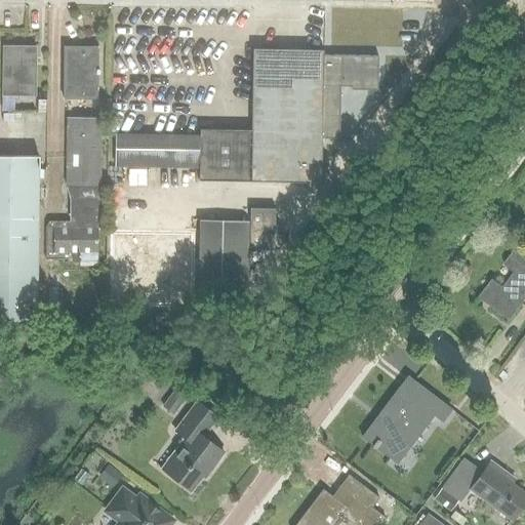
[(34,95),(35,47),(2,46),(2,95),(34,95)]
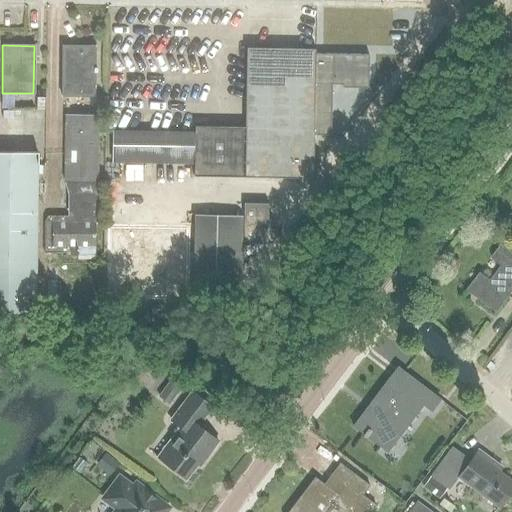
[(62,46),(61,96),(94,97),(95,71),(97,71),(97,68),(95,67),(95,46),(62,46)]
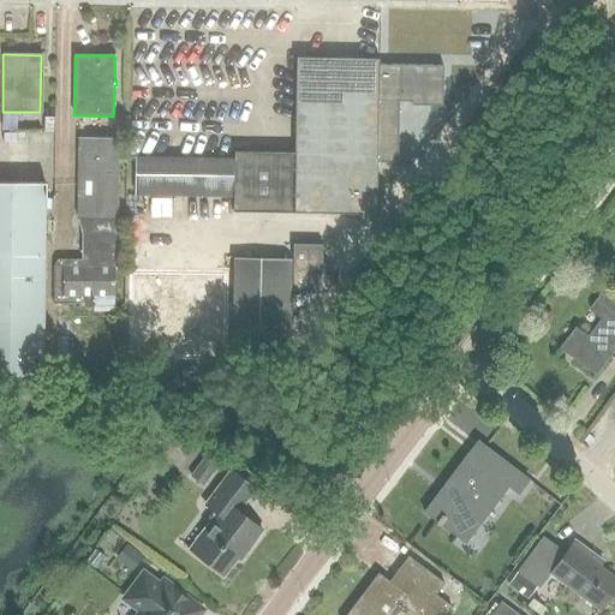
[(377,162),(396,162),(398,162),(398,102),(411,102),(411,106),(442,106),(442,103),(443,67),(378,66),(378,61),(297,60),(296,153),(234,151),(233,212),(294,213),(294,214),(376,215),(376,187),(377,162)]
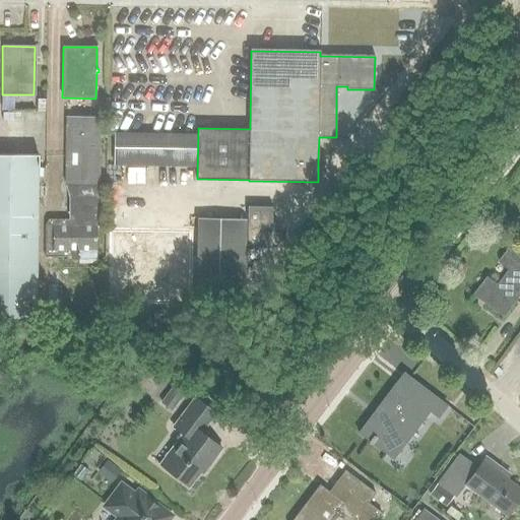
[(100,186),(101,117),(84,117),(81,117),(65,116),(64,185),(65,185),(68,198),(68,219),(48,219),(45,224),(45,255),(65,256),(65,259),(75,259),(75,262),(96,262),(96,225),(99,225),(100,186)]
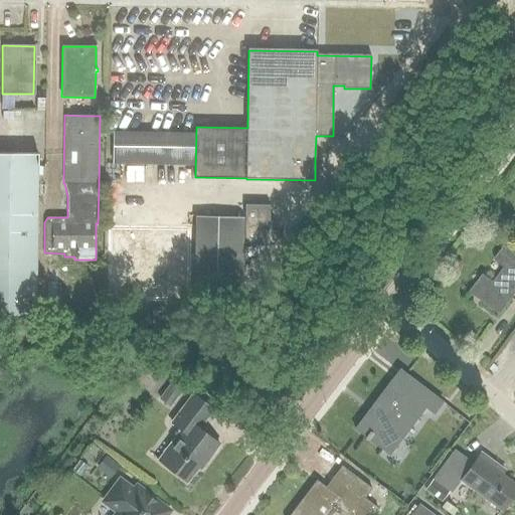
[(194,132),(111,131),(111,163),(194,165),(194,132)]
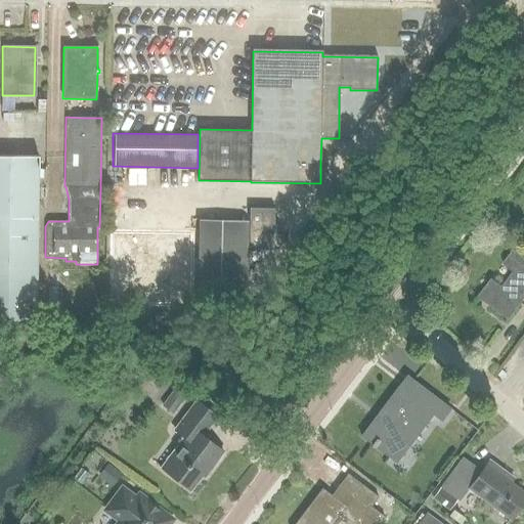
[(38,157),(0,157),(0,320),(37,321),(38,157)]
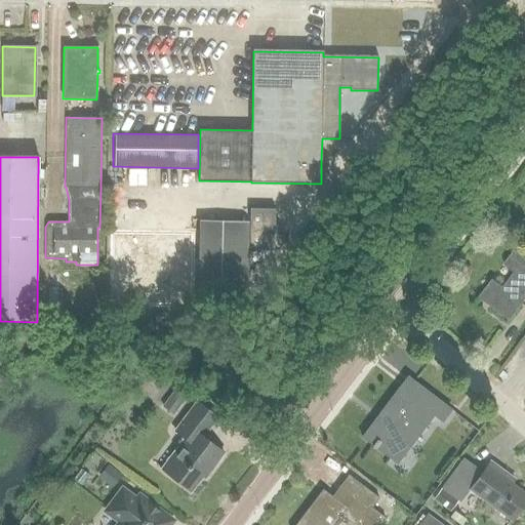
[(275,184),(250,184),(249,250),(274,250),(275,184)]
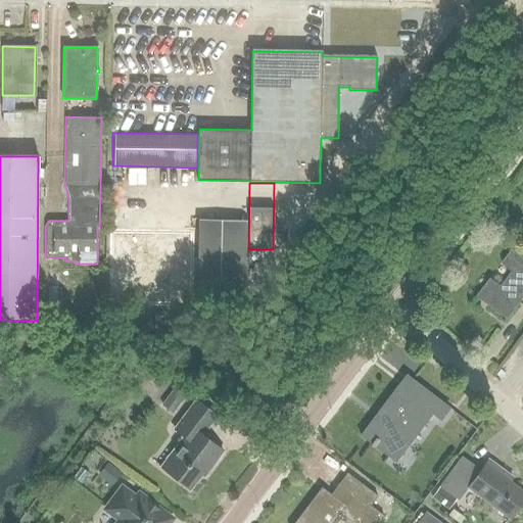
[(247,221),(197,220),(195,307),(245,308),(247,221)]
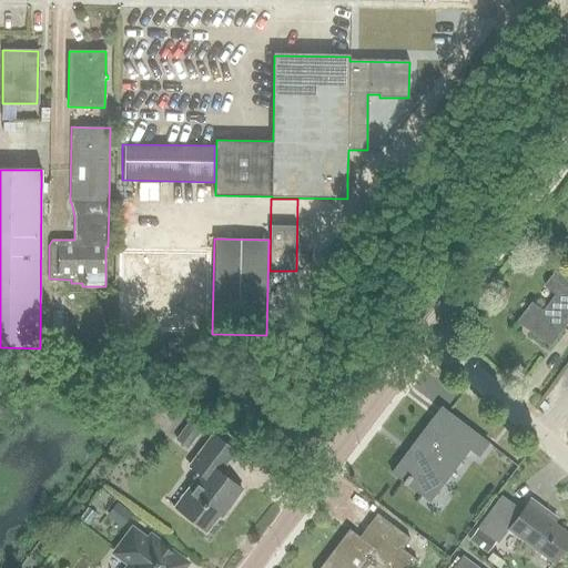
[(210,252),(120,251),(119,332),(209,333),(210,252)]
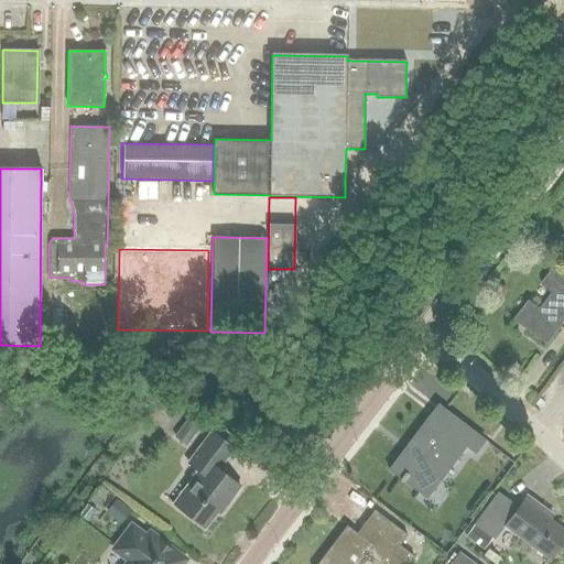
[(563,275),(554,268),(542,284),(553,293),(541,308),(530,300),(516,318),(549,344),(563,323),(563,275)]
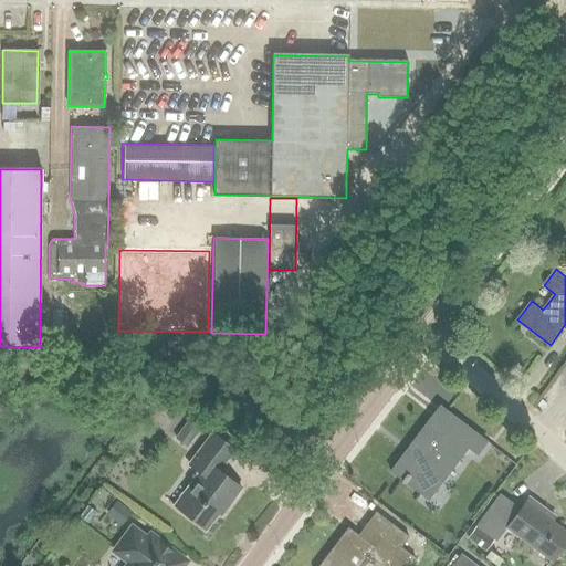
[(200,425),(188,416),(171,438),(182,447),(200,425)]
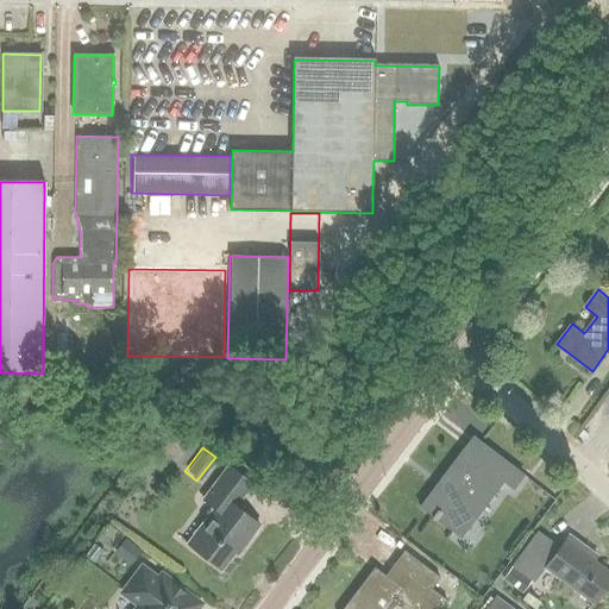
[(513,490),(523,477),(495,456),(485,468),(464,452),(421,509),(454,533),(476,506),(482,510),(502,483),(513,490)]
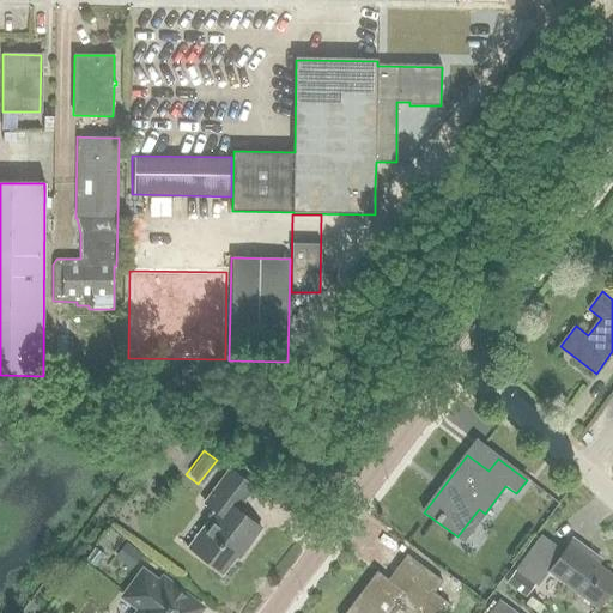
[(248,547),(261,529),(237,511),(254,489),(231,471),(205,505),(217,514),(189,550),(222,575),(244,545),(248,547)]
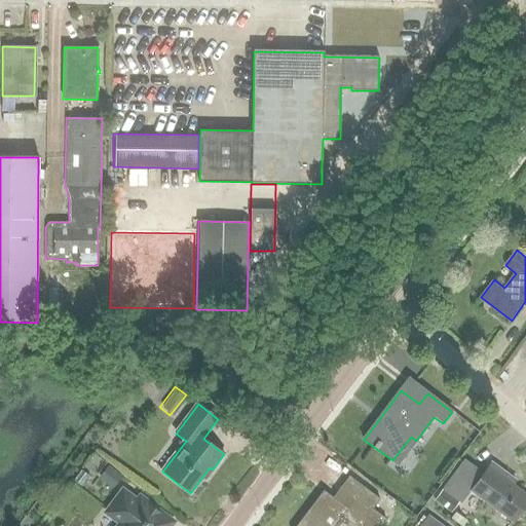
[(492,463),(484,475),(464,460),(442,490),(443,491),(459,503),(461,504),(464,500),(472,491),(514,523),(525,505),(525,495),(513,486),(516,482),(492,463)]
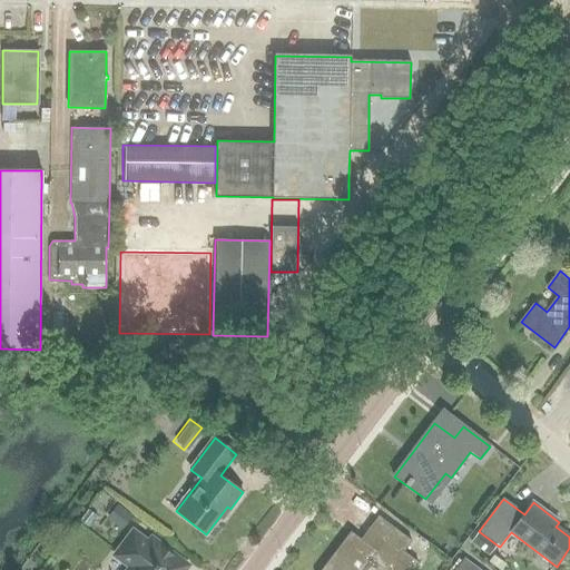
[(129,514),(114,502),(102,517),(117,529),(129,514)]
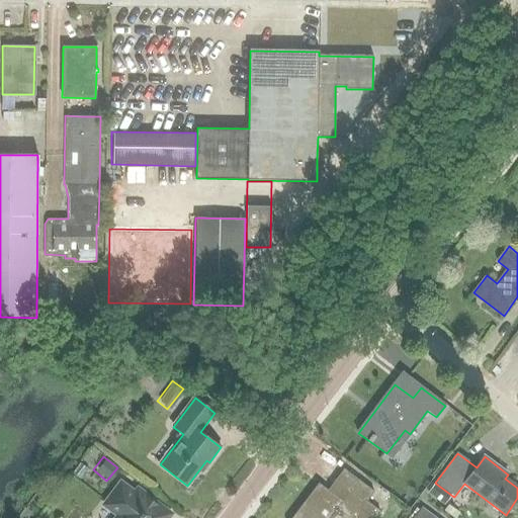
[(374,493),(344,470),(328,492),(319,485),(292,517),(374,517),(379,512),(366,503),(374,493)]
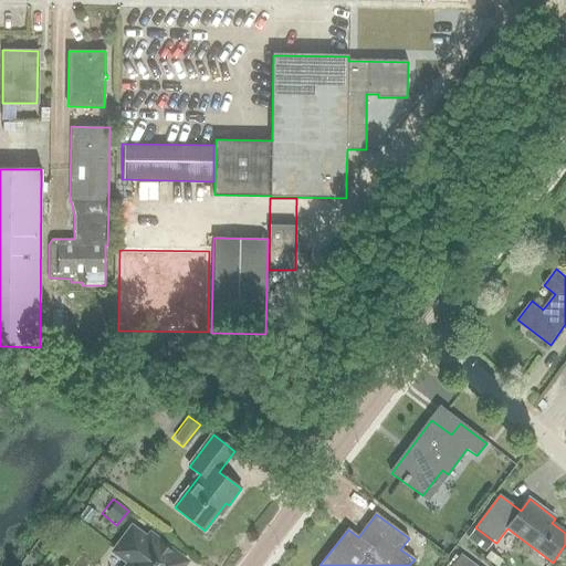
[(486,553),(494,542),(477,528),(469,540),(486,553)]
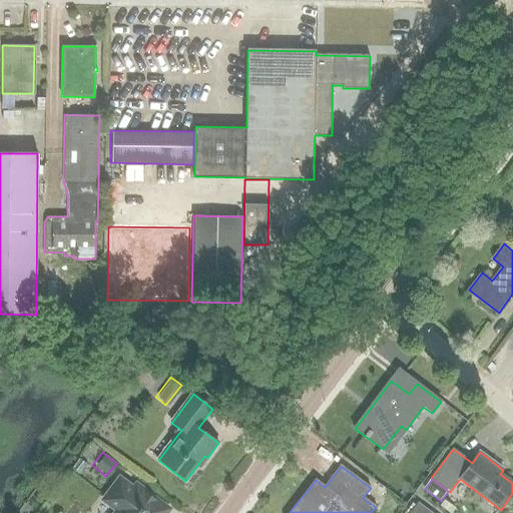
[(119,511),(117,512),(165,512),(168,510),(137,487),(134,491),(120,481),(105,501),(119,511)]
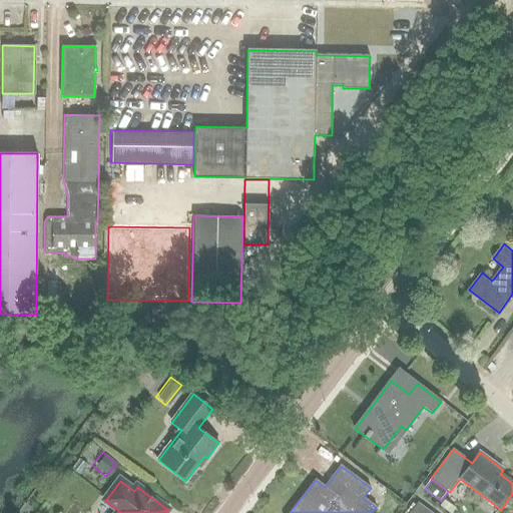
[(429,512),(418,504),(411,512),(429,512)]
